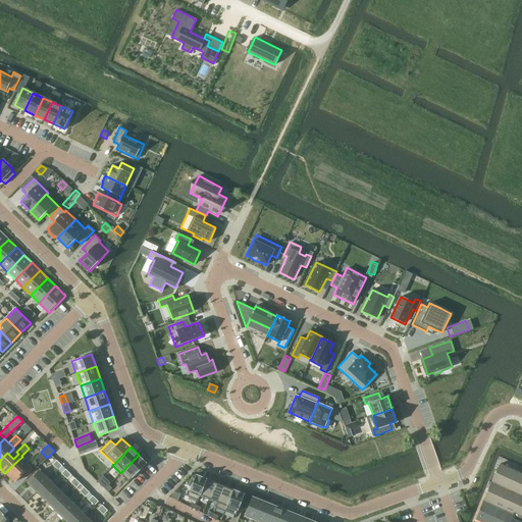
[(128,481),(147,463),(139,455),(120,473),(128,481)]
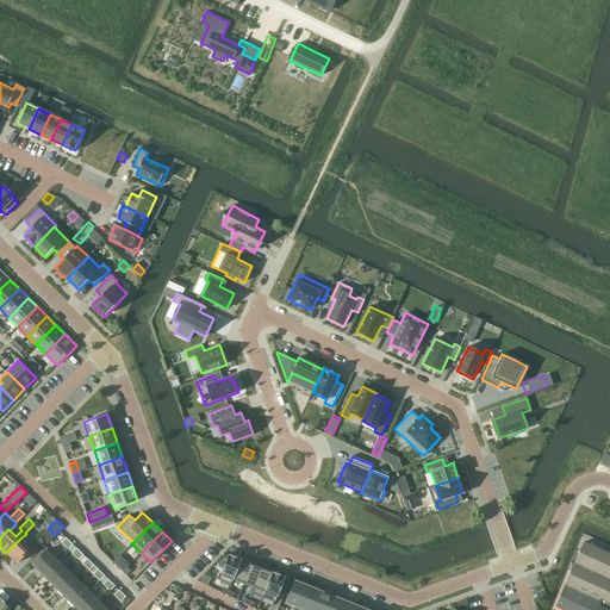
[(64,553),(73,545),(67,537),(61,543),(63,545),(60,548),(64,553)]
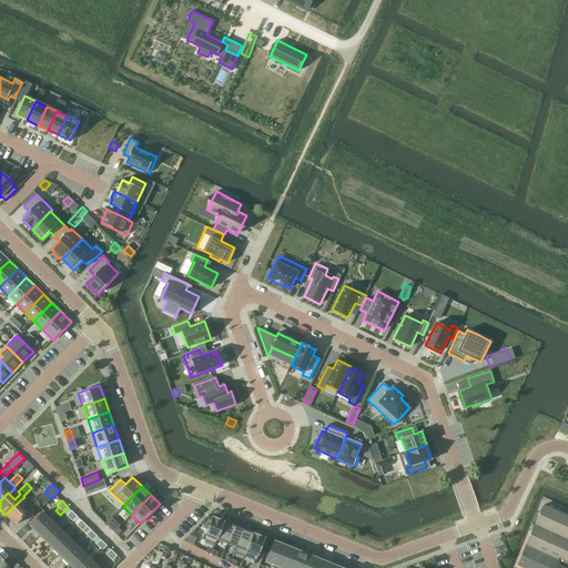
[(18,503),(4,515),(14,525),(23,516),(27,518),(36,509),(31,504),(27,504),(23,508),(18,503)]
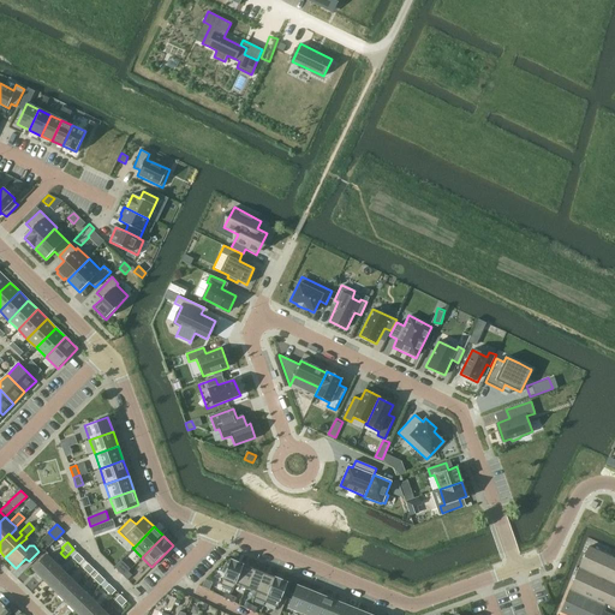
[(579,568),(614,584),(614,557),(590,547),(579,568)]
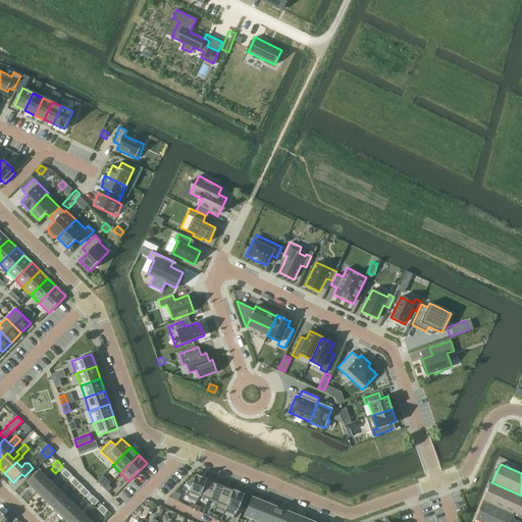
[(67,479),(71,475),(66,469),(61,473),(67,479)]
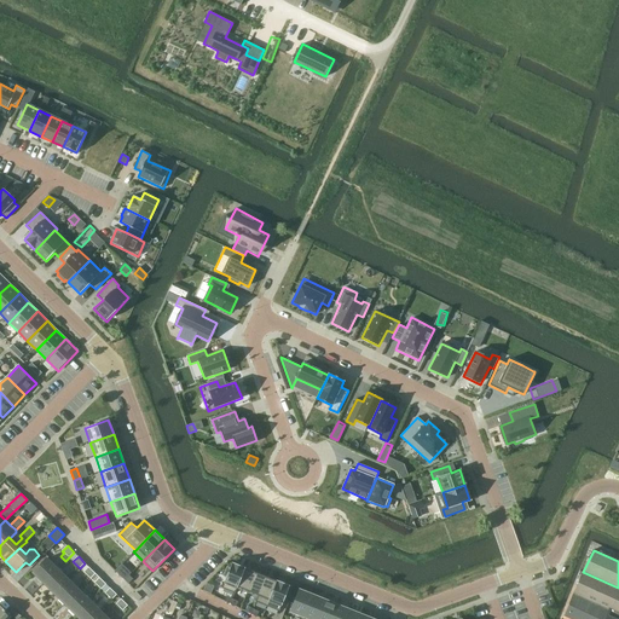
[(44,583),(57,570),(46,559),(33,572),(44,583)]
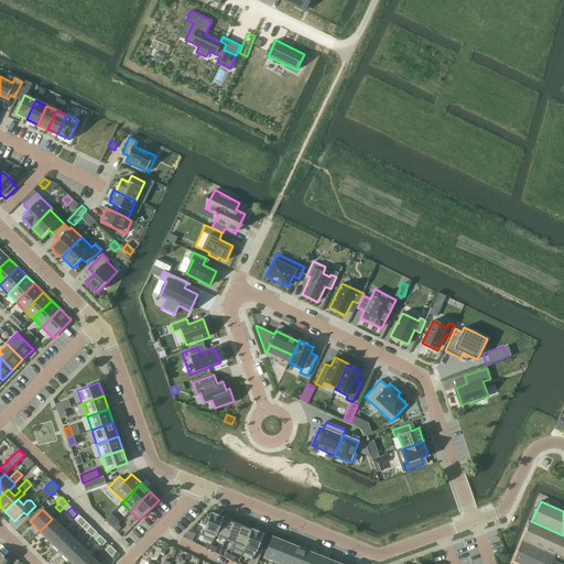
[(212,512),(202,535),(214,541),(216,535),(224,517),(212,512)]
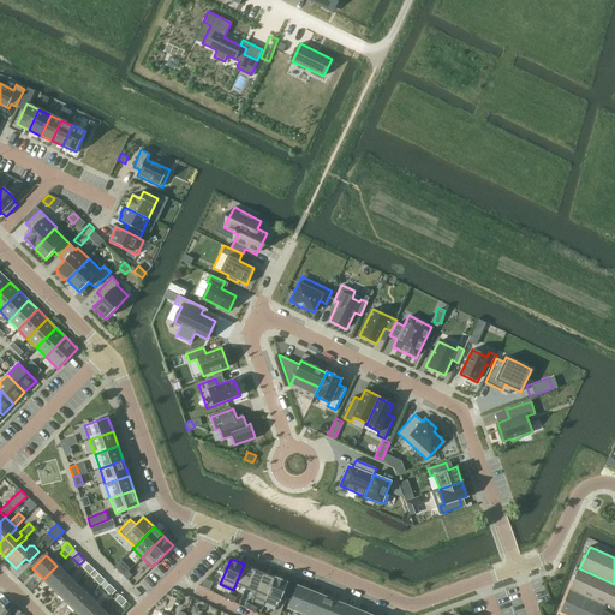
[(90,575),(95,569),(88,562),(83,567),(90,575)]
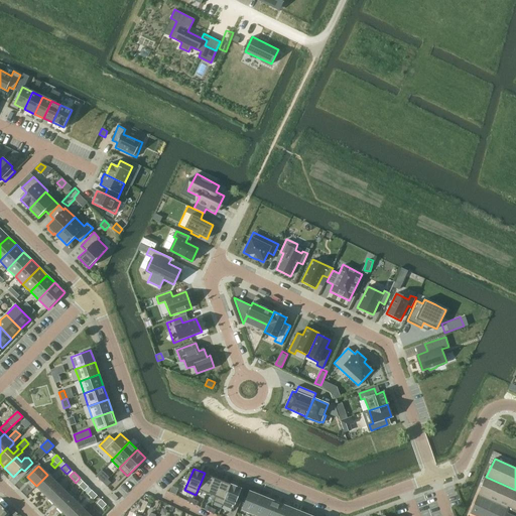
[(205,473),(198,490),(207,494),(213,477),(205,473)]
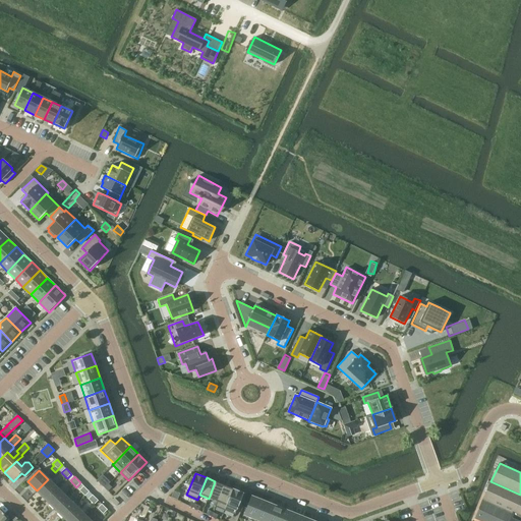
[(46,499),(57,488),(48,479),(37,490),(46,499)]
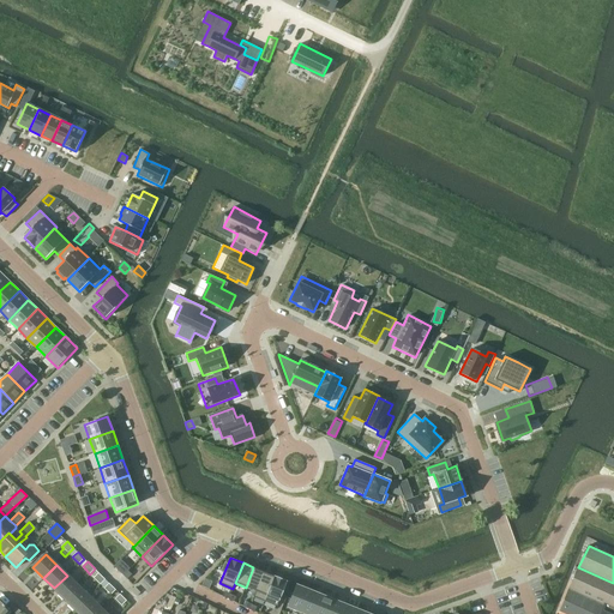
[(253,567),(246,588),(256,591),(264,571),(253,567)]
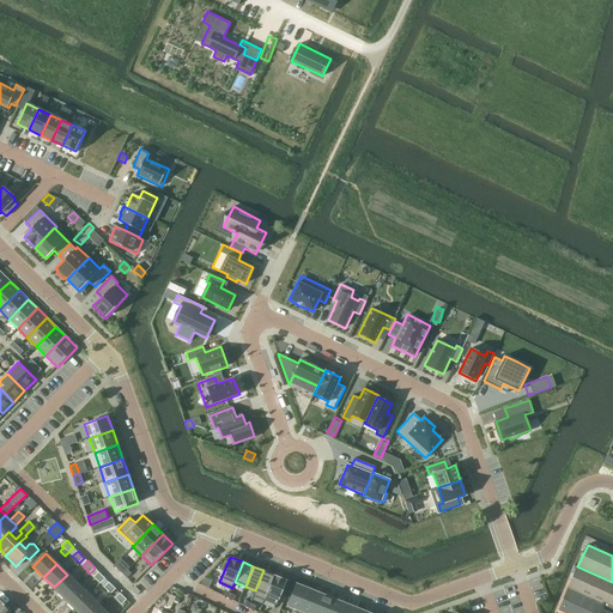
[(612,582),(577,566),(568,589),(569,589),(612,608),(612,582)]
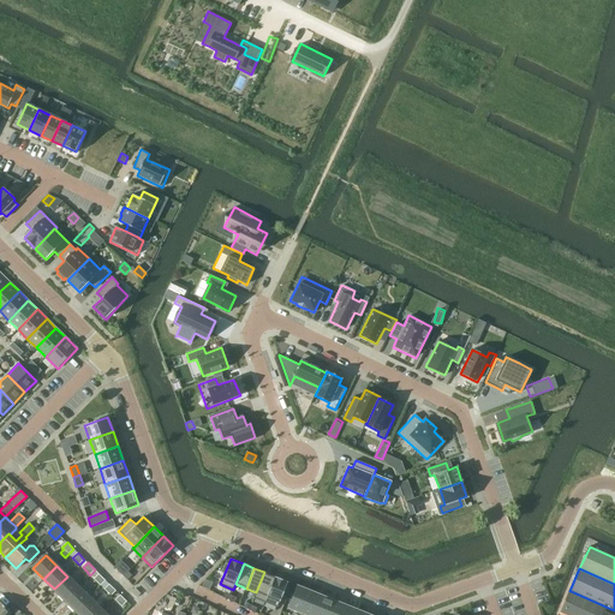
[(256,592),(254,598),(266,603),(275,577),(264,572),(256,592)]
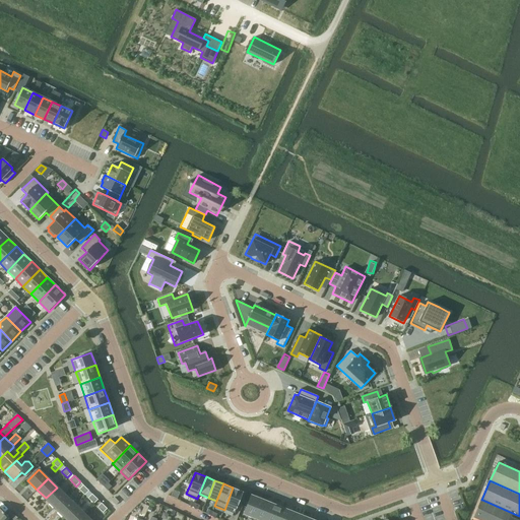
[(84,495),(89,491),(83,484),(79,490),(84,495)]
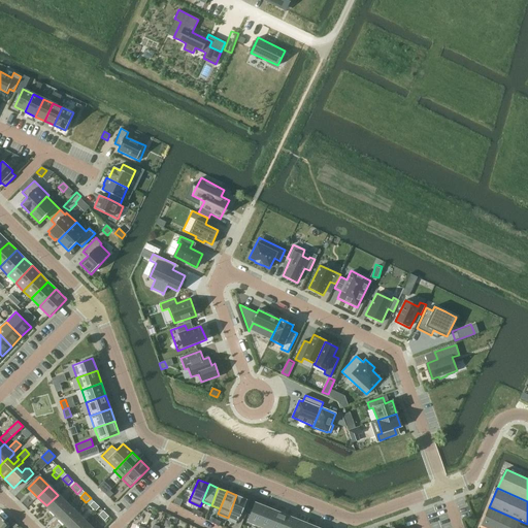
[(56,515),(66,504),(58,495),(46,505),(56,515)]
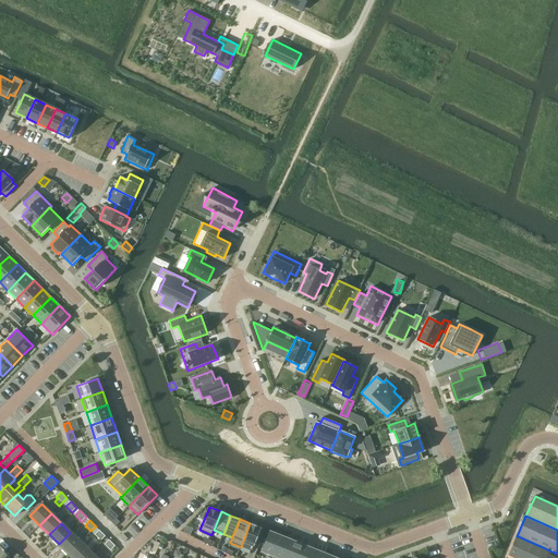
[(250,523),(241,547),(252,552),(262,528),(250,523)]
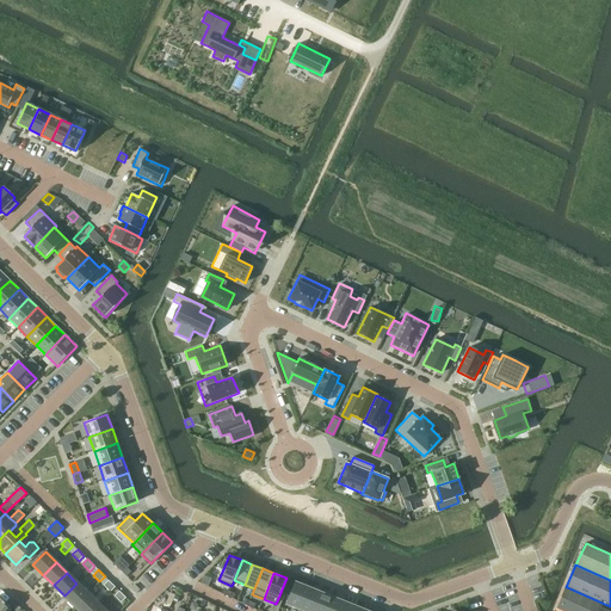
[(204,575),(198,581),(205,585),(210,579),(204,575)]
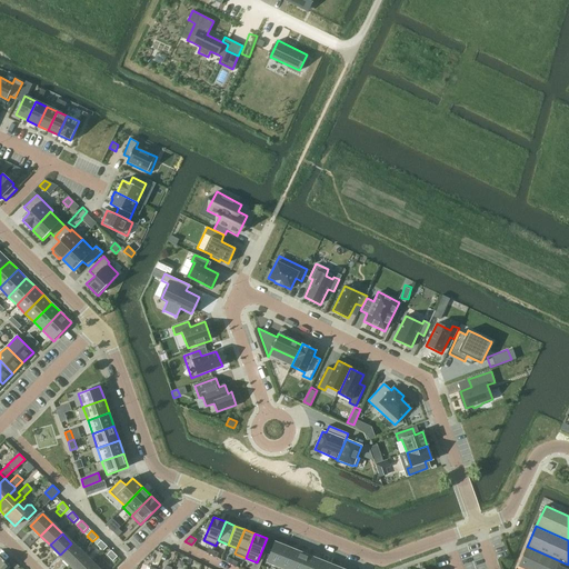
[(102,551),(107,547),(101,540),(97,545),(102,551)]
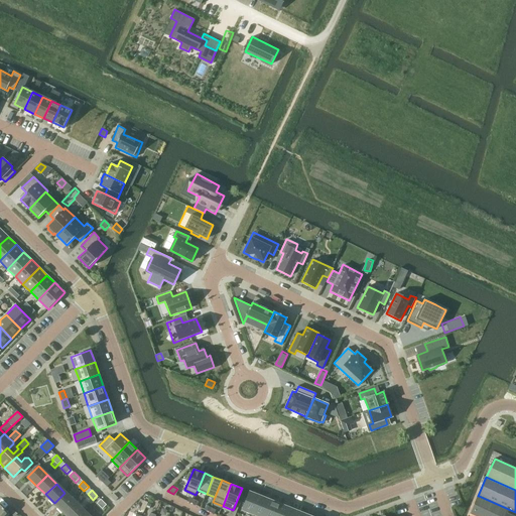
[(252,515),(260,495),(249,491),(241,510),(252,515)]
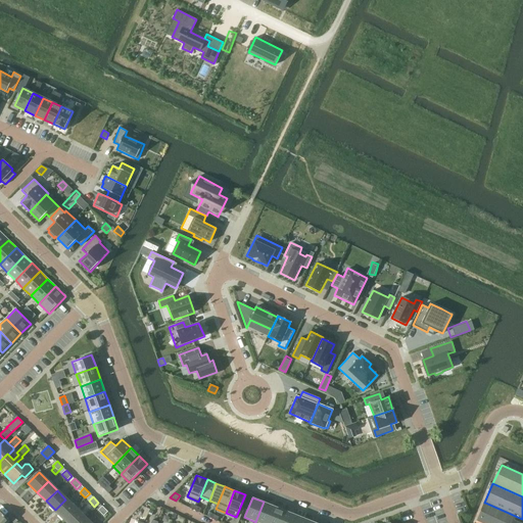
[(64,519),(75,508),(65,500),(55,510),(64,519)]
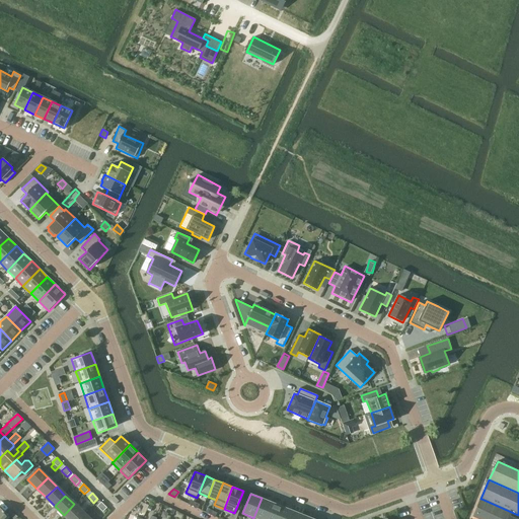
[(256,518),(265,518),(272,502),(262,498),(253,518),(256,518)]
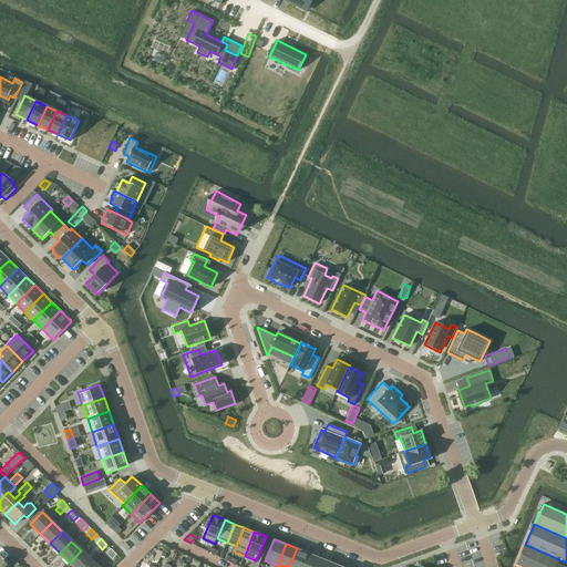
[(566,566),(566,563),(526,545),(517,564),(523,566),(566,566)]
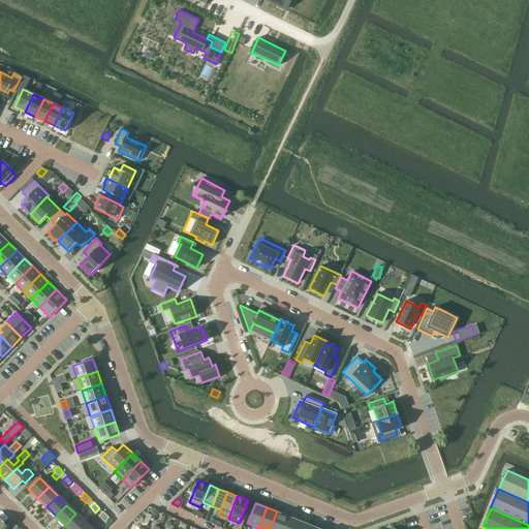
[(105,522),(110,518),(103,511),(99,516),(105,522)]
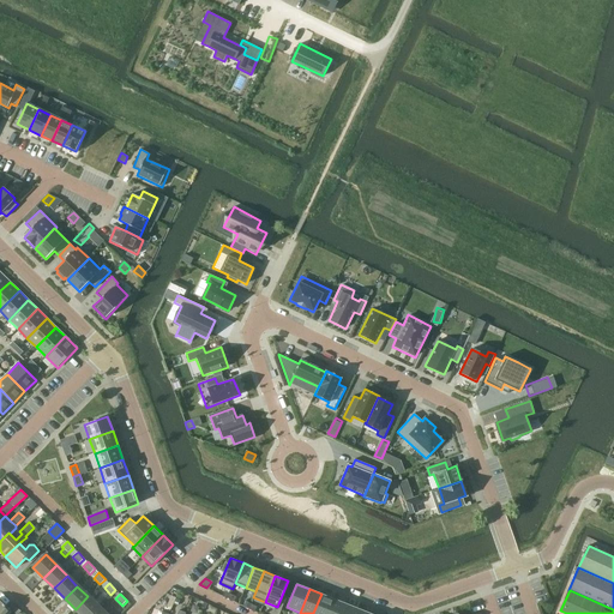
[(327,613),(335,600),(321,594),(313,613),(327,613)]
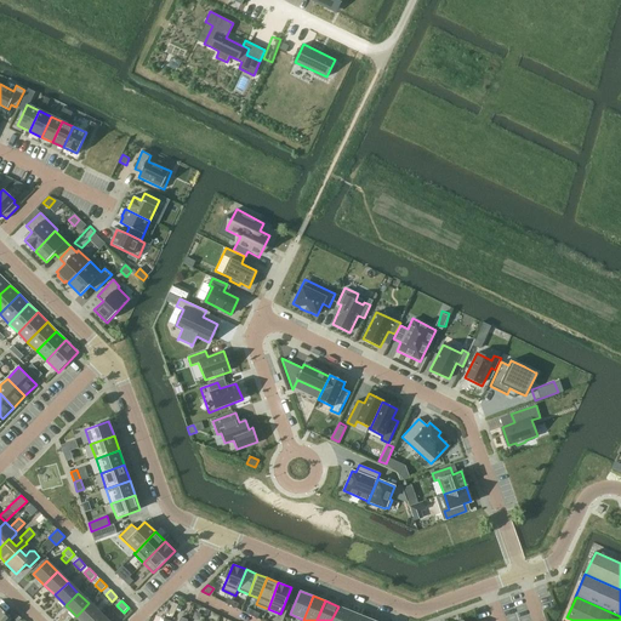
[(80,620),(92,620),(100,614),(89,603),(77,616),(80,620)]
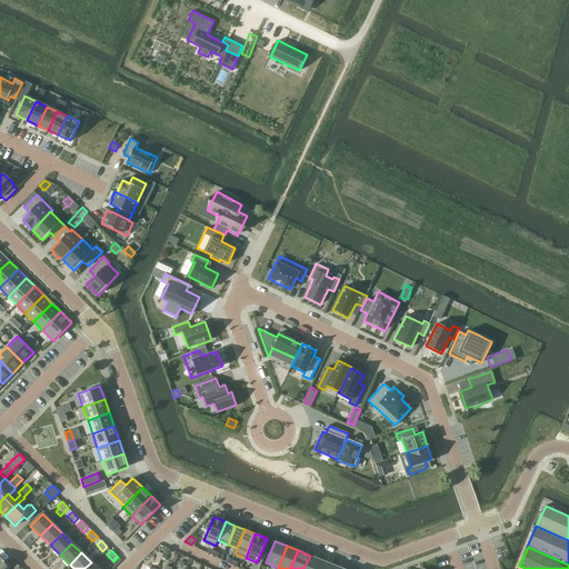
[(318,568),(321,560),(310,556),(303,568),(318,568)]
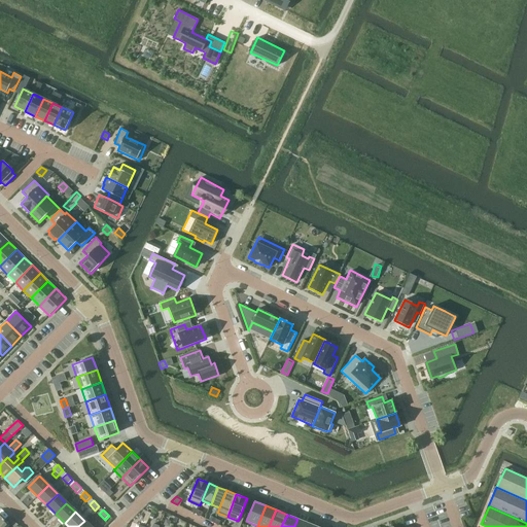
[(6,526),(8,525),(0,516),(0,526),(6,526)]
